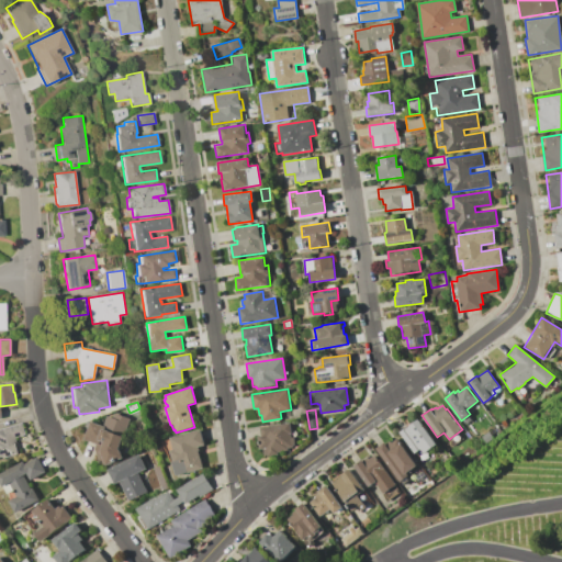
[(131,418),(120,448),(124,458),(108,467),(107,464),(103,465),(94,449),(97,444),(85,439),(91,422),(103,426),(108,415),(113,417),(115,413),(131,418)]
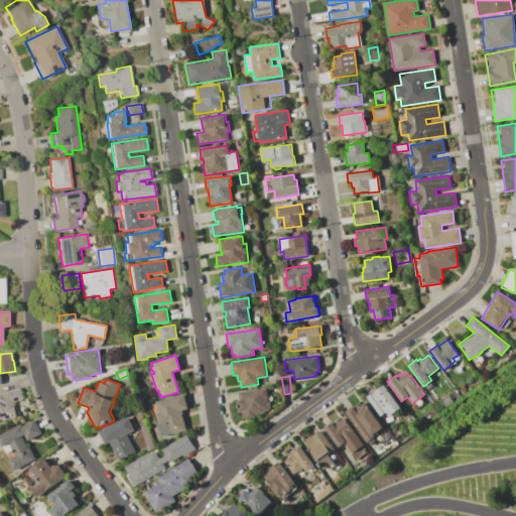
[(384,384),(401,407),(389,416),(386,412),(381,416),(367,397),(384,384)]
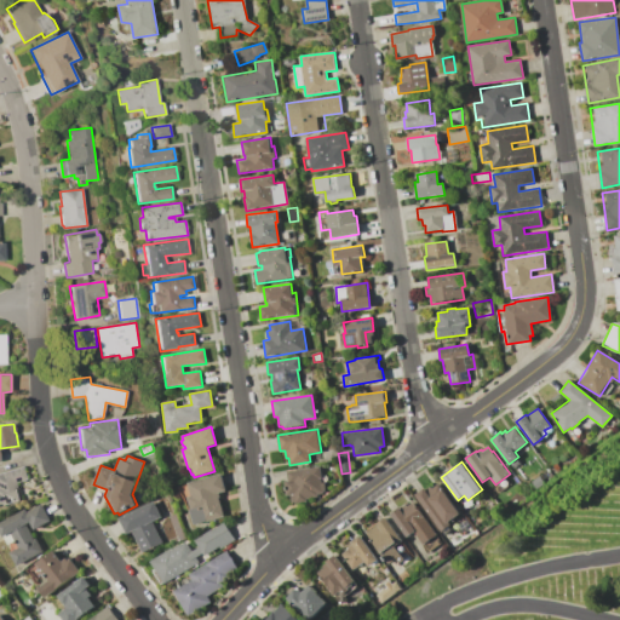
[(0,472),(21,466),(26,480),(13,483),(19,500),(0,506),(0,472)]
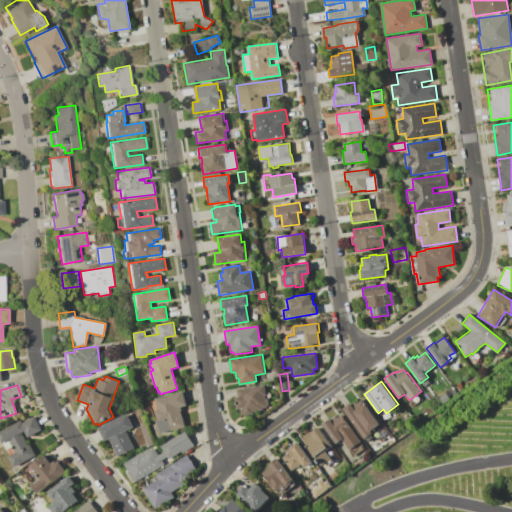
[(236,389),(264,385),(266,398),(268,398),(269,405),(266,405),(266,407),(262,407),(262,409),(258,410),(258,411),(253,412),(253,414),(244,416),(244,414),(240,415),(239,409),(236,409),(234,397),(237,396),(236,389)]
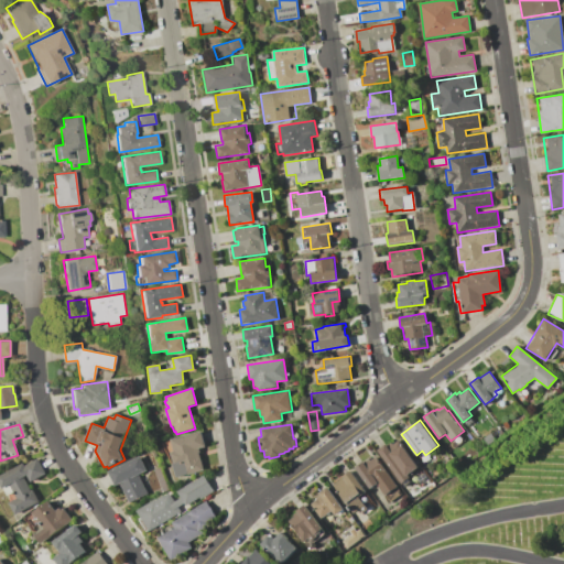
[(176,477),(173,464),(174,464),(171,452),(174,451),(171,438),(201,431),(205,446),(199,448),(201,453),(199,453),(204,470),(176,477)]
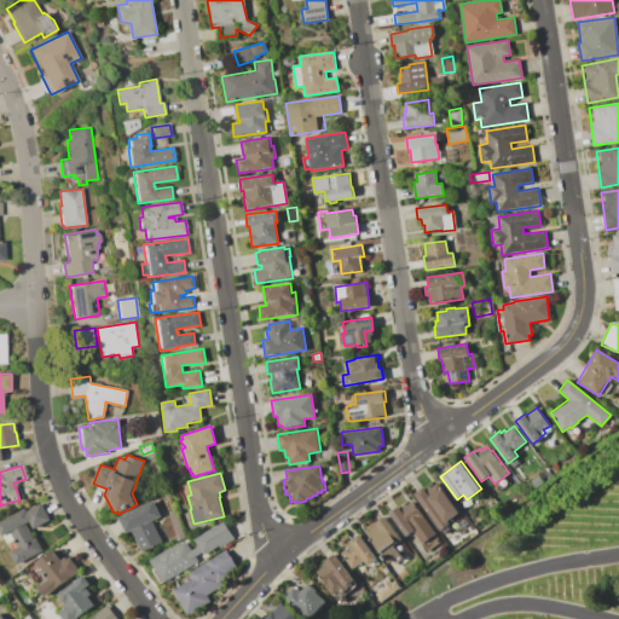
[(530,481),(538,475),(543,482),(534,489),(530,481)]
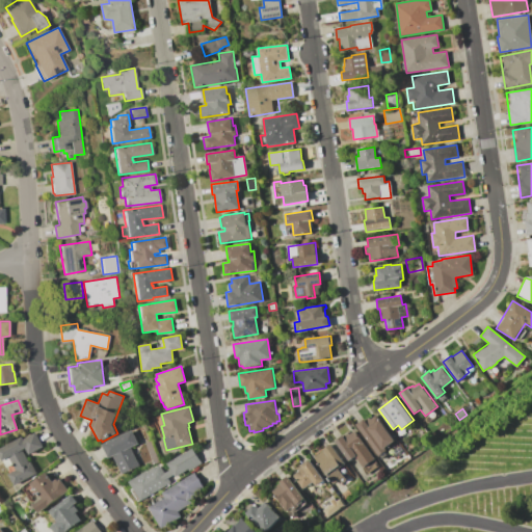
[(355,424),(364,419),(365,420),(369,417),(370,419),(376,414),(396,441),(386,448),(387,450),(379,456),(355,424)]
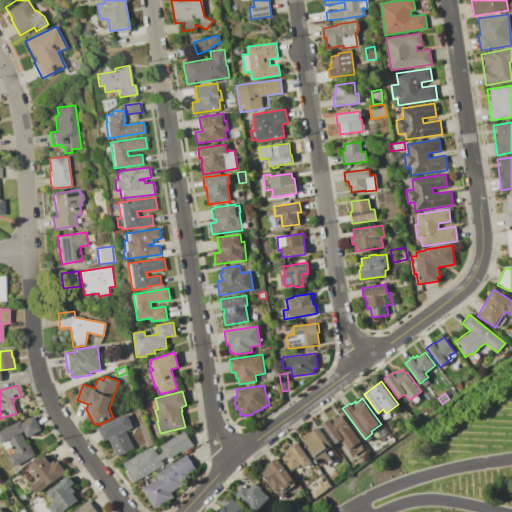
[(99,427),(127,414),(133,427),(126,431),(134,449),(117,456),(109,438),(105,440),(99,427)]
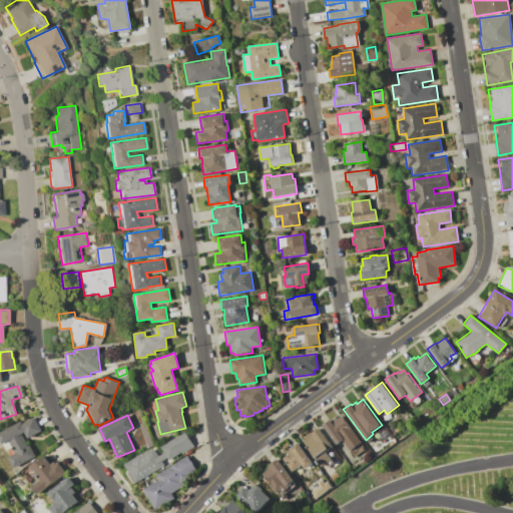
[(323,425),(335,417),(336,419),(342,415),(362,442),(350,451),(342,440),(337,444),(323,425)]
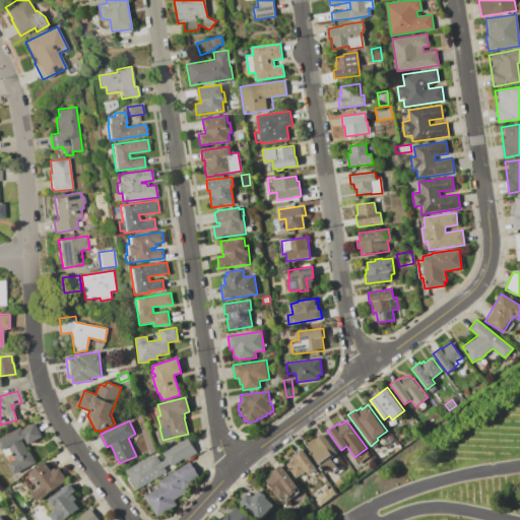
[(0,446),(0,439),(21,427),(22,429),(35,423),(42,437),(28,444),(24,438),(21,440),(28,452),(29,451),(36,461),(14,473),(8,463),(15,459),(8,447),(2,450),(0,446)]
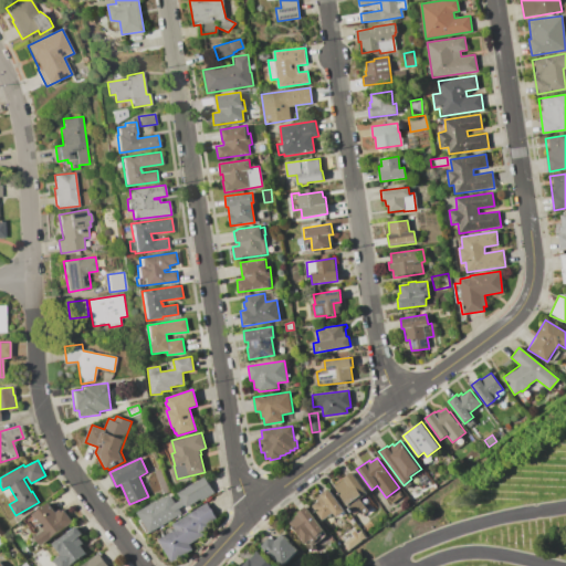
[(155,471),(161,469),(169,491),(163,493),(155,471)]
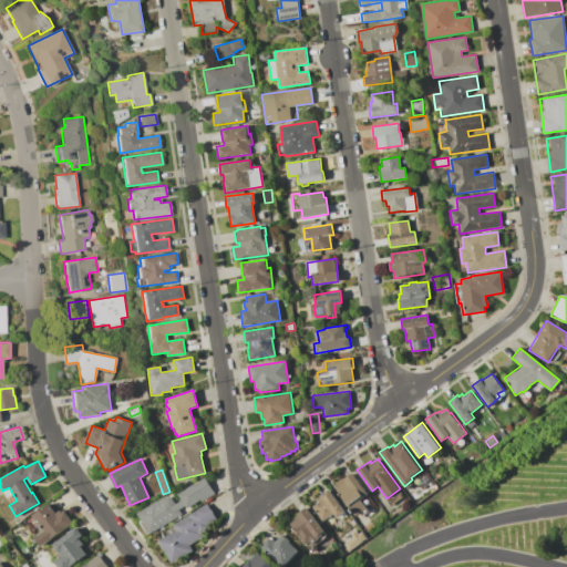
[(334,487),(344,481),(344,480),(353,472),(369,494),(361,500),(371,512),(364,516),(361,512),(356,516),(334,487)]
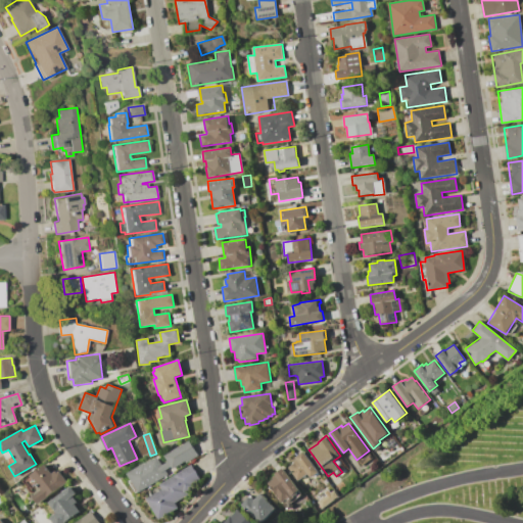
[(138,491),(128,473),(156,456),(161,465),(168,461),(163,455),(178,446),(179,447),(190,440),(198,456),(185,463),(185,462),(173,469),(171,467),(164,470),(168,475),(138,491)]
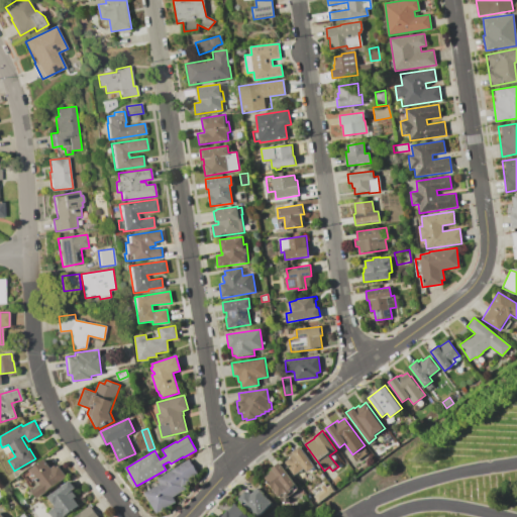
[(300,446),(316,468),(310,472),(310,471),(307,472),(304,468),(294,475),(285,461),(291,457),(289,455),(293,453),(292,451),(300,446)]
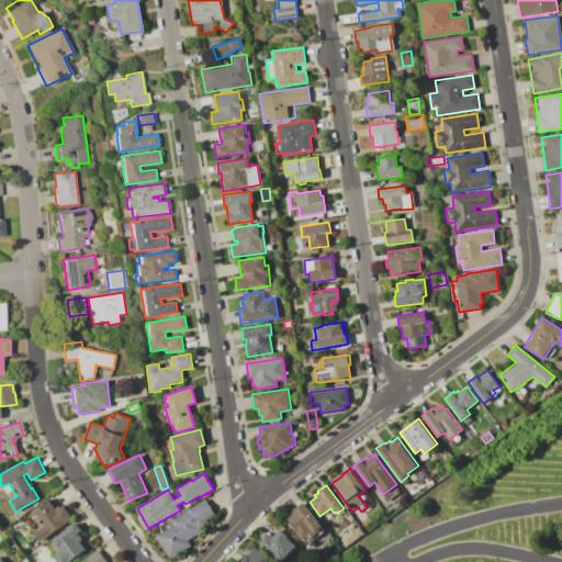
[(41,541),(35,534),(44,527),(40,521),(34,526),(26,515),(48,498),(55,508),(59,506),(62,508),(64,506),(72,518),(41,541)]
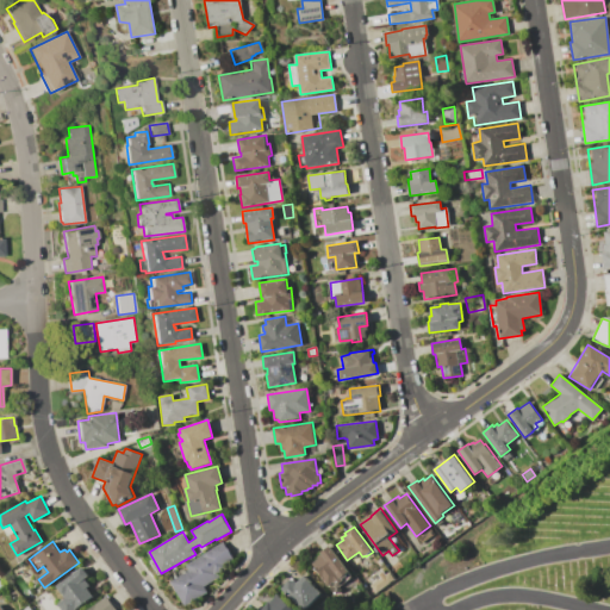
[(186,565),(223,542),(234,559),(224,565),(225,567),(218,572),(221,577),(204,586),(207,592),(186,607),(170,582),(188,570),(186,565)]
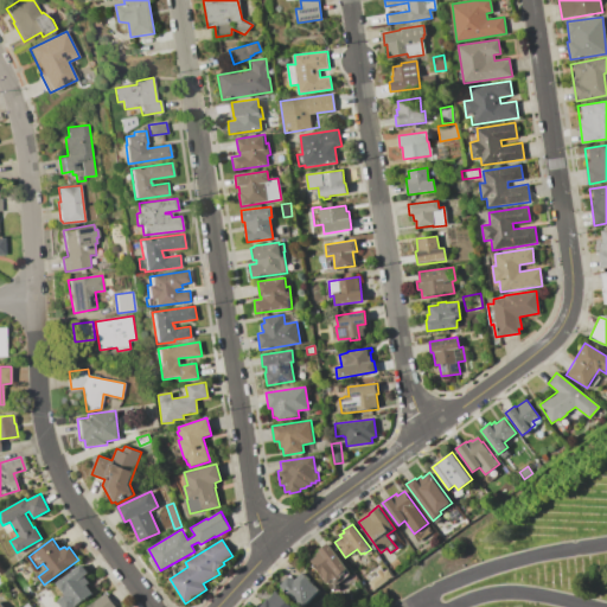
[(328,543),(347,568),(339,575),(342,577),(334,582),(332,580),(327,583),(320,575),(321,574),(311,560),(317,556),(314,554),(319,550),(328,543)]
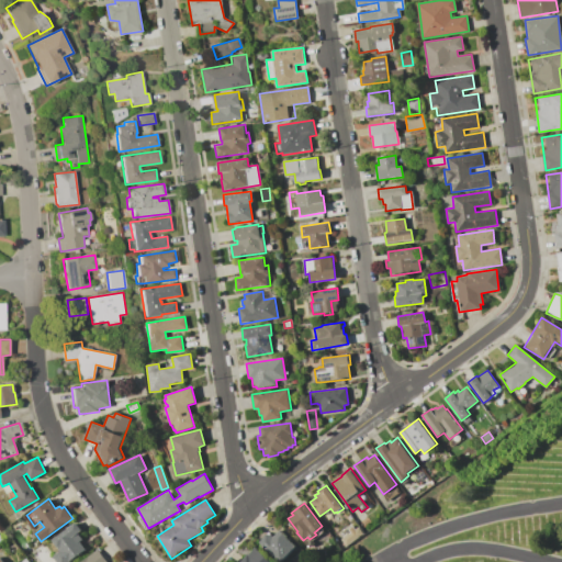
[(75,521),(82,530),(79,534),(83,539),(79,542),(85,549),(68,561),(57,561),(53,557),(60,551),(52,541),(75,521)]
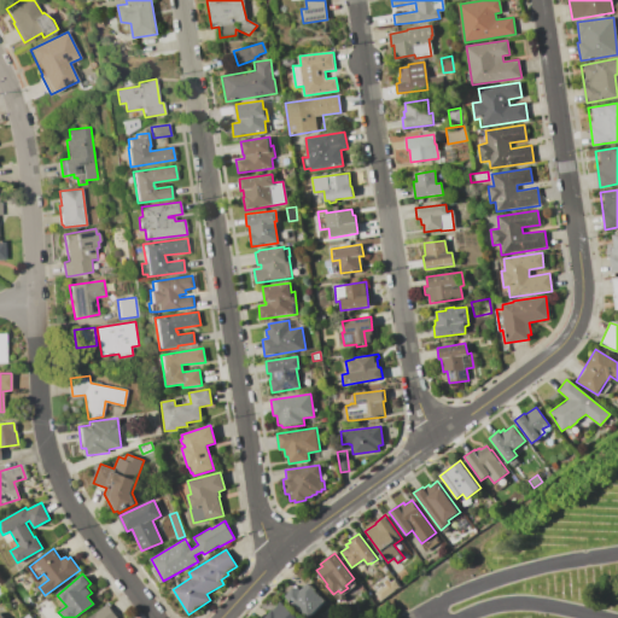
[(379,590),(394,579),(398,586),(383,596),(379,590)]
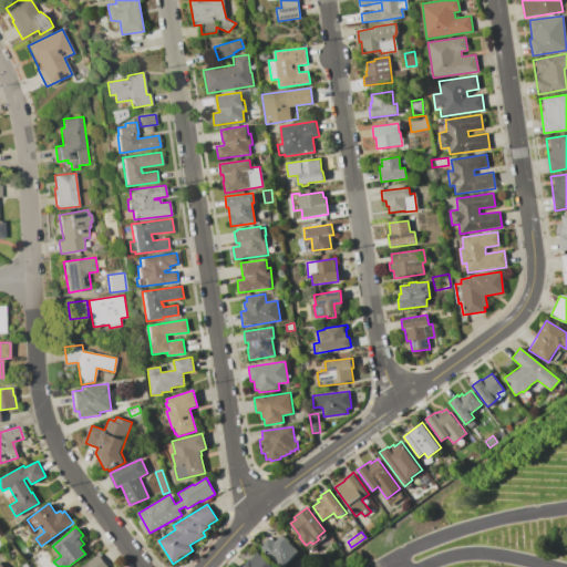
[(284,566),(261,547),(268,538),(271,542),(272,539),(276,542),(282,535),(289,542),(288,543),(298,550),(284,566)]
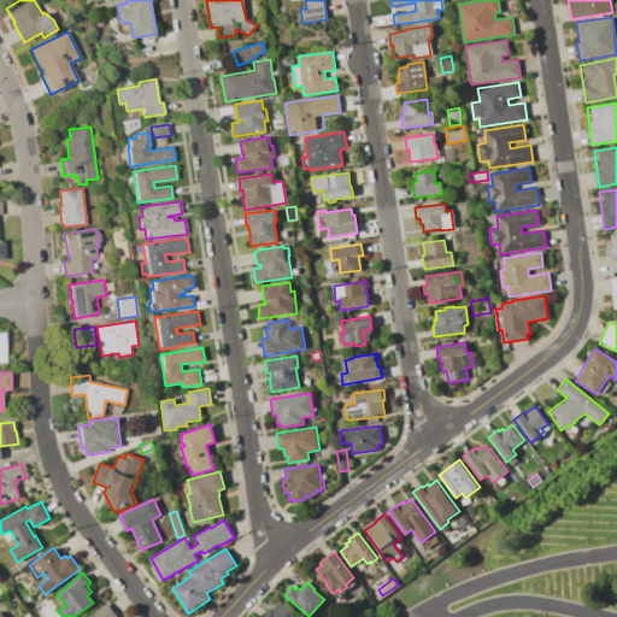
[(264,616),(280,600),(297,616),(264,616)]
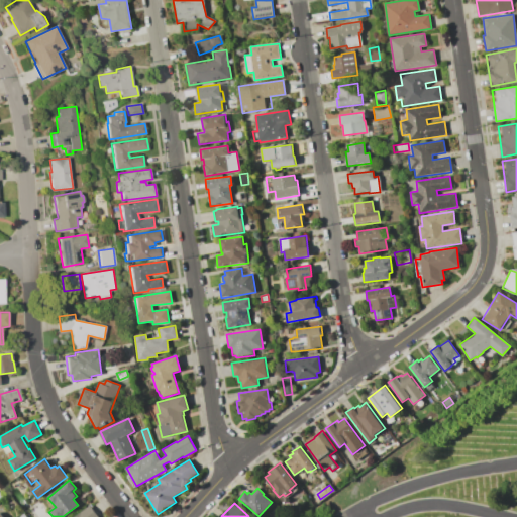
[(74,516),(89,506),(97,516),(74,516)]
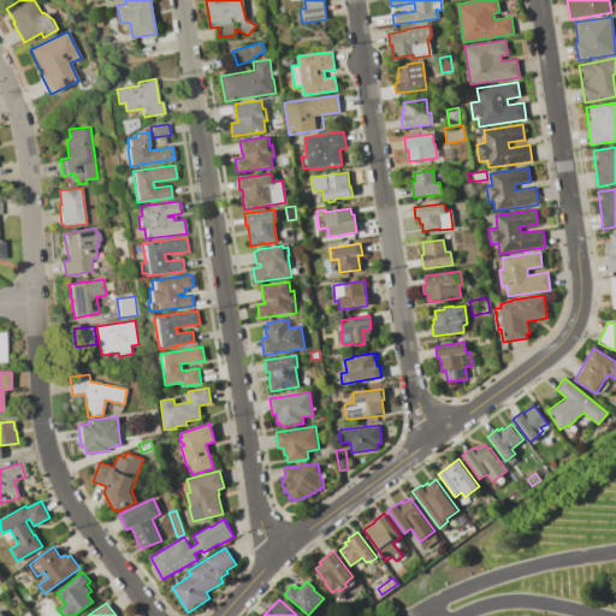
All buildings are outlined.
